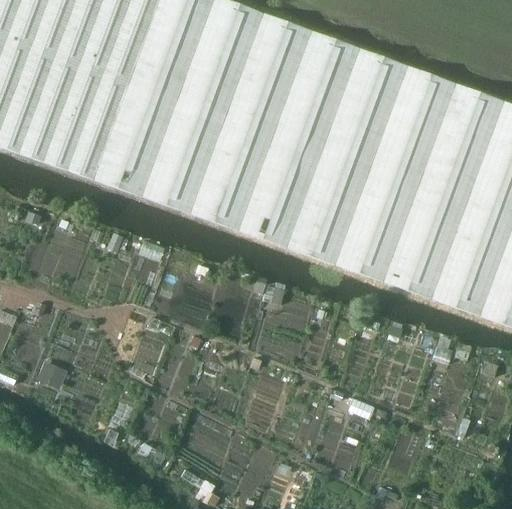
[(0,0),(0,144),(2,145),(511,325),(511,104),(228,0),(0,0)]
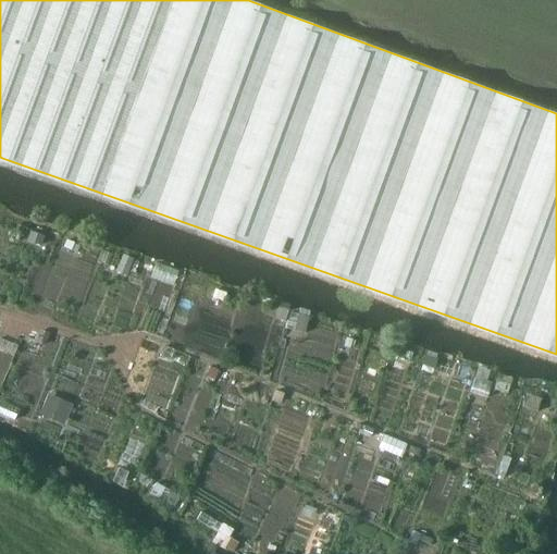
[(31,229),(27,238),(41,244),(45,233),(31,229)]
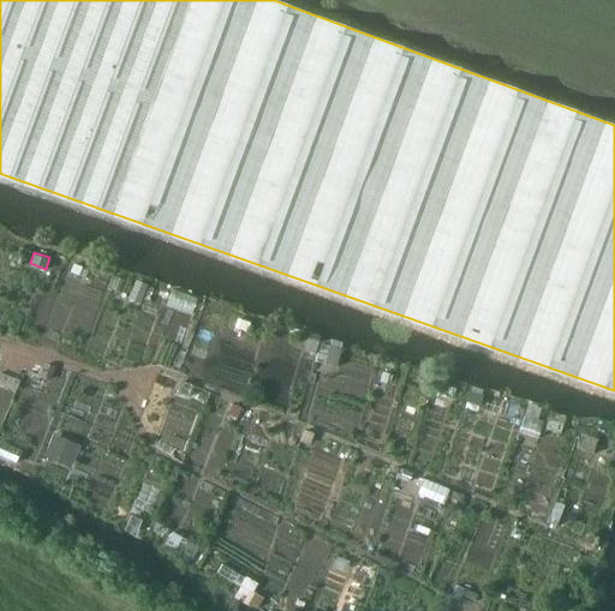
[(136,277),(129,298),(141,303),(148,282),(136,277)]
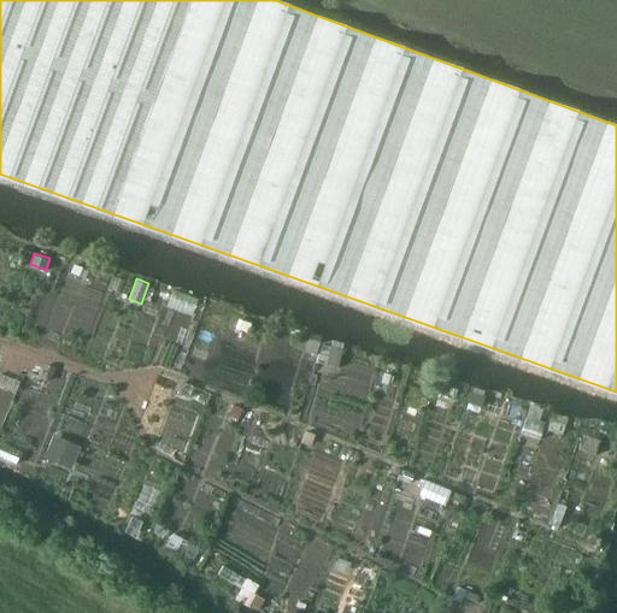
[(310,331),(305,349),(316,352),(321,335),(310,331)]
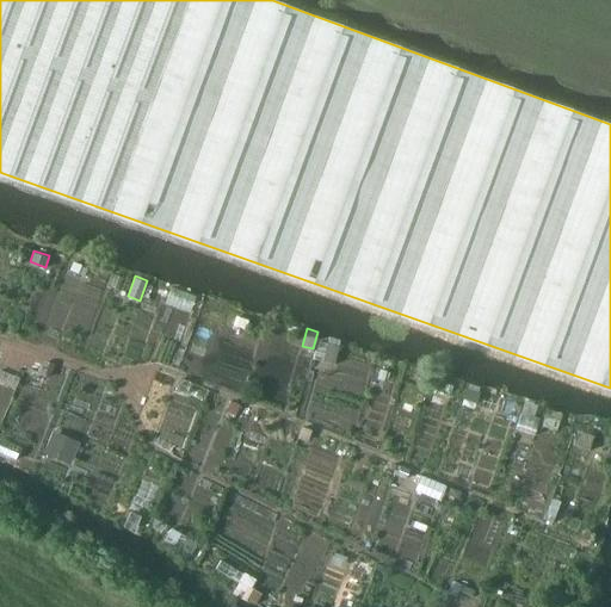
[(328,340),(323,358),(335,361),(340,344),(328,340)]
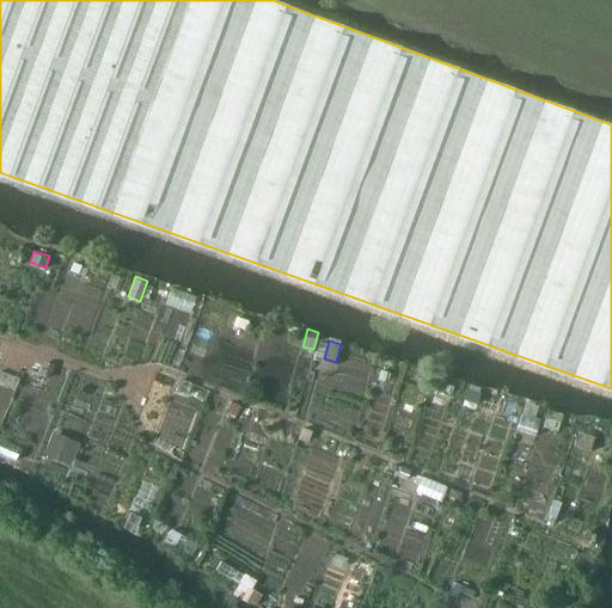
[(44,360),(40,373),(51,376),(55,363),(44,360)]
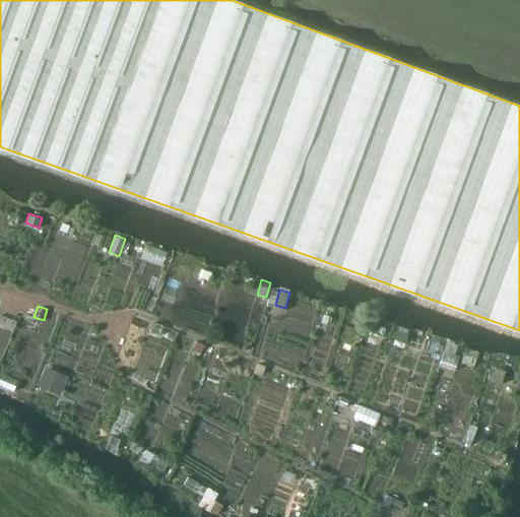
[(323,313),(321,322),(327,323),(330,315),(323,313)]
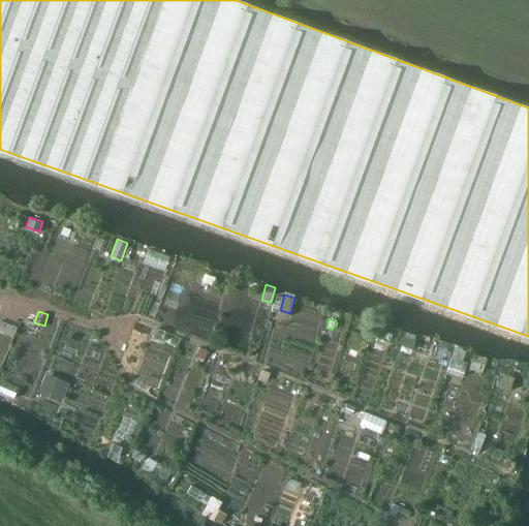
[(199,346),(196,356),(205,359),(208,349),(199,346)]
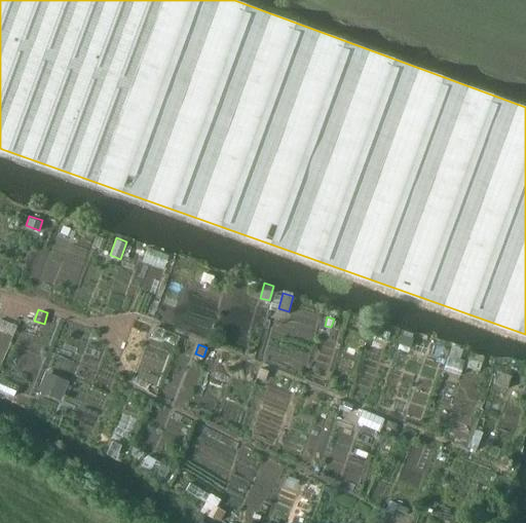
[(470,357),(466,365),(480,369),(483,361),(470,357)]
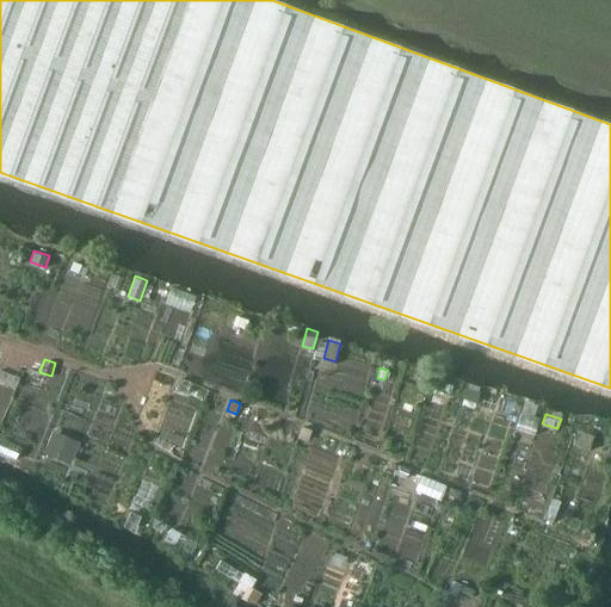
[(302,425),(298,437),(308,440),(313,429),(302,425)]
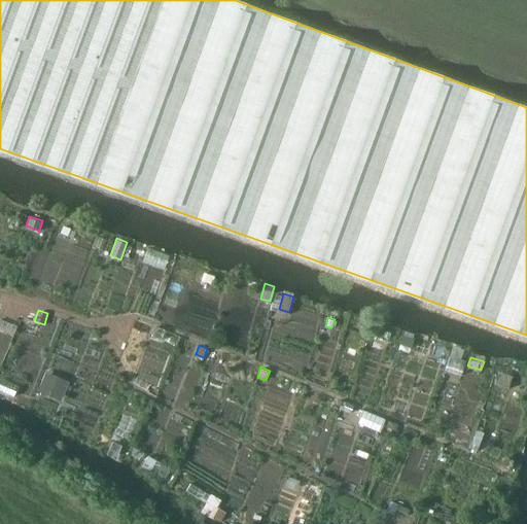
[(45,370),(37,390),(61,399),(69,380),(45,370)]
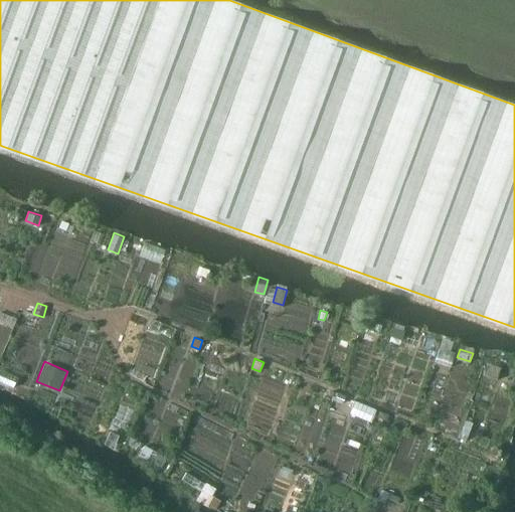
[(490,363),(486,374),(497,377),(500,367),(490,363)]
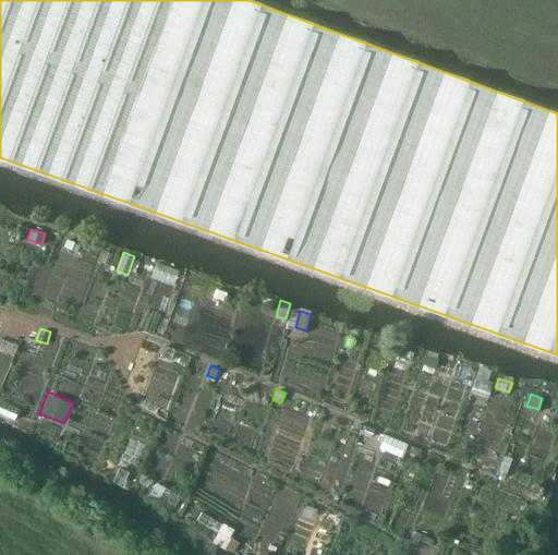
[(367,424),(363,433),(371,436),(374,427),(367,424)]
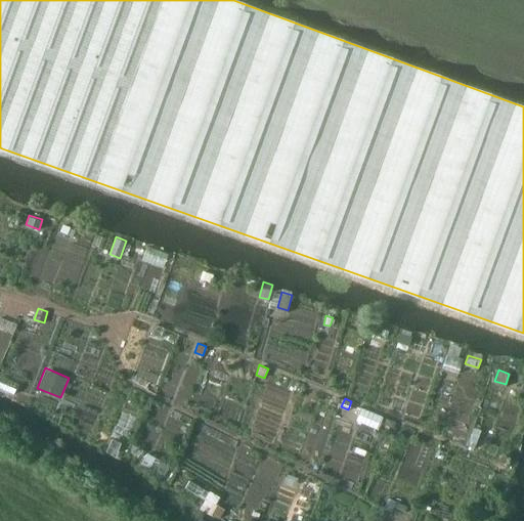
[(210,490),(200,508),(211,514),(213,512),(219,516),(224,508),(216,504),(221,496),(210,490)]
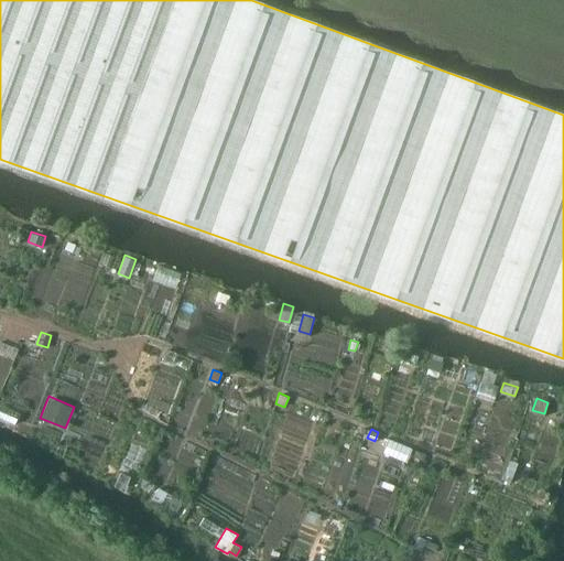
[(418,535),(413,547),(421,551),(426,539),(418,535)]
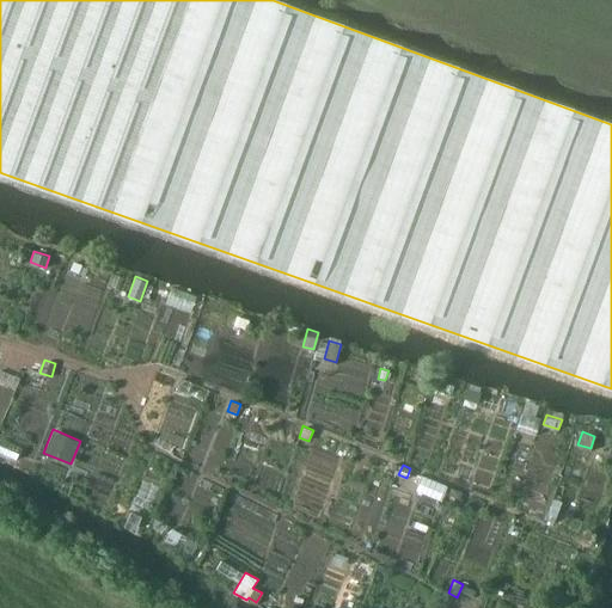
[(463,584),(460,589),(473,596),(476,591),(463,584)]
